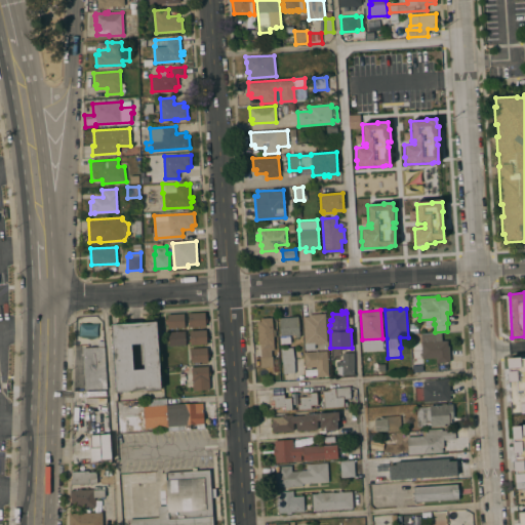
[(189,327),(189,313),(205,312),(206,326),(189,327)]
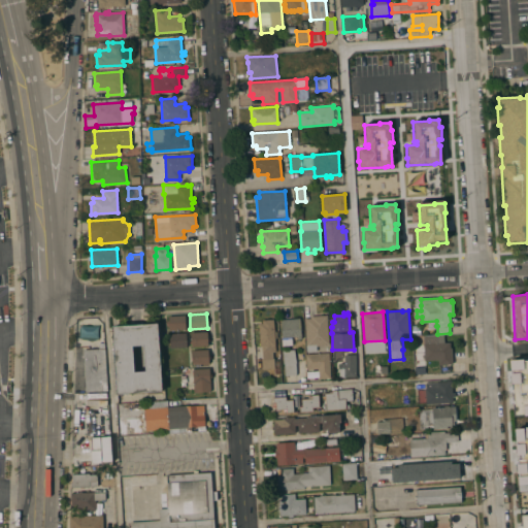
[(169,330),(168,316),(186,315),(186,329),(169,330)]
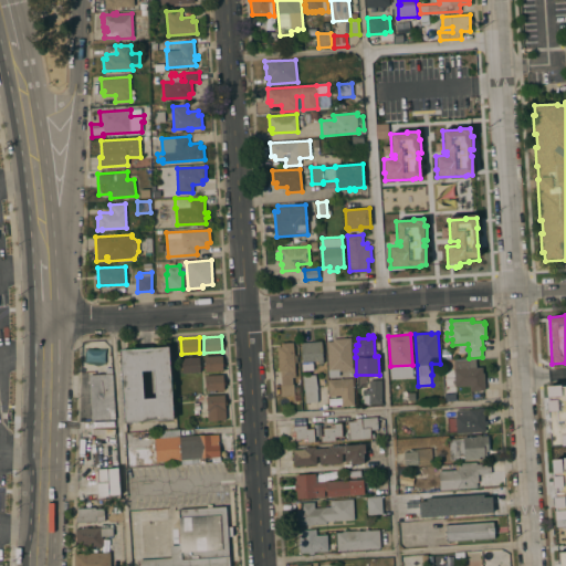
[(333,341),(333,339),(350,338),(353,370),(339,370),(339,378),(353,378),(354,405),(342,406),(341,395),(329,396),(326,342),(333,341)]
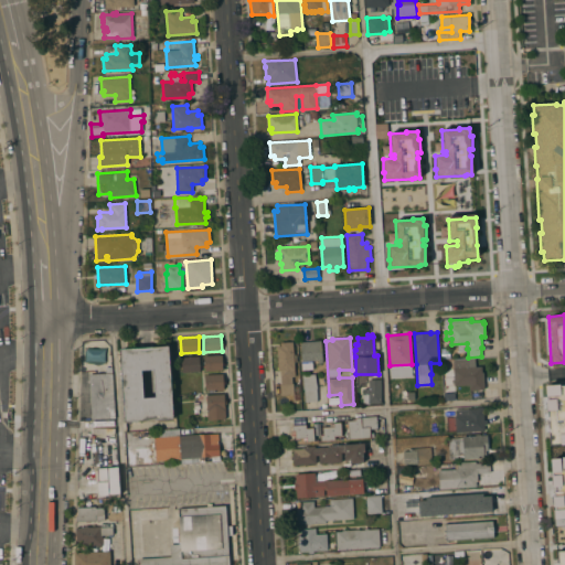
[(321,340),(322,362),(318,363),(318,360),(311,361),(312,370),(302,370),(300,342),(321,340)]
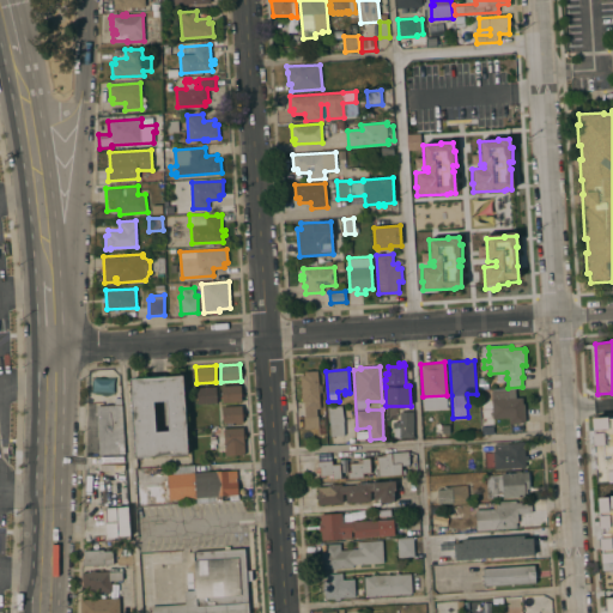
[(321,437),(320,432),(319,432),(319,428),(304,429),(303,417),(305,417),(305,410),(304,410),(304,402),(302,402),(299,375),(304,375),(304,371),(319,370),(320,408),(316,408),(316,416),(319,416),(320,426),(325,426),(326,437),(321,437)]
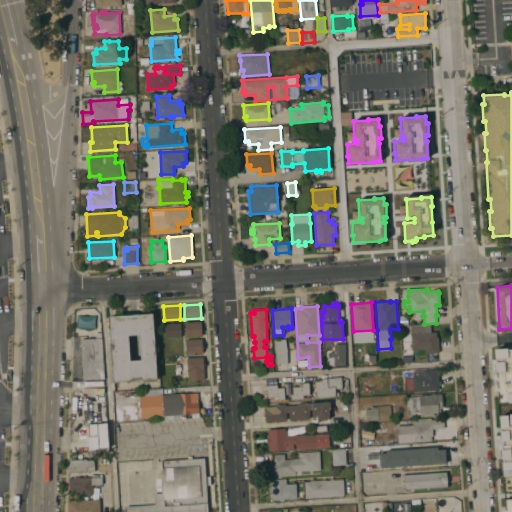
[(109,316),(153,313),(157,380),(113,383),(109,316)]
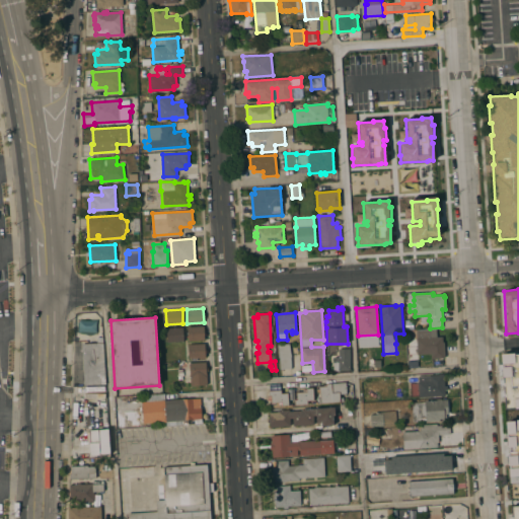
[(204,325),(205,340),(188,341),(187,326),(204,325)]
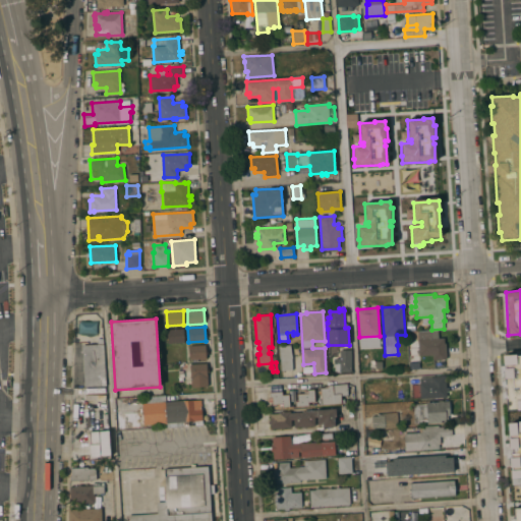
[(168,343),(167,329),(184,329),(184,342),(168,343)]
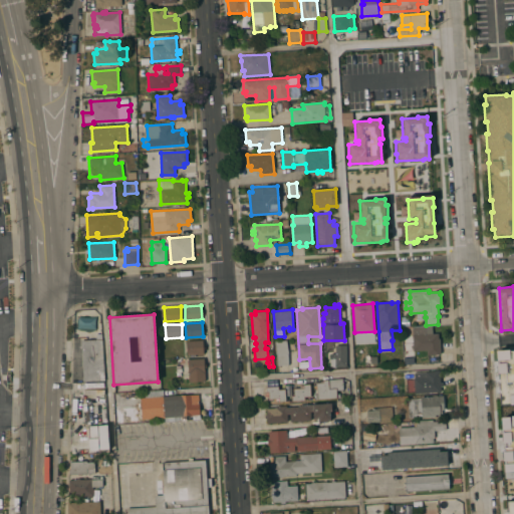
[(426,327),(427,334),(438,333),(439,338),(440,338),(441,353),(427,354),(427,349),(414,350),(412,334),(413,334),(413,328),(426,327)]
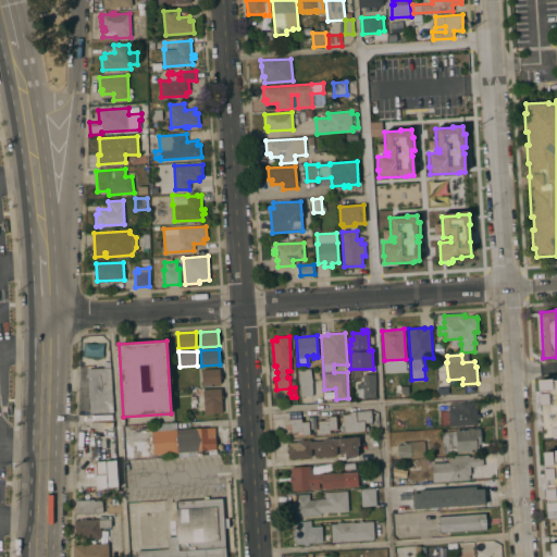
[(88,369),(111,368),(113,412),(90,413),(88,369)]
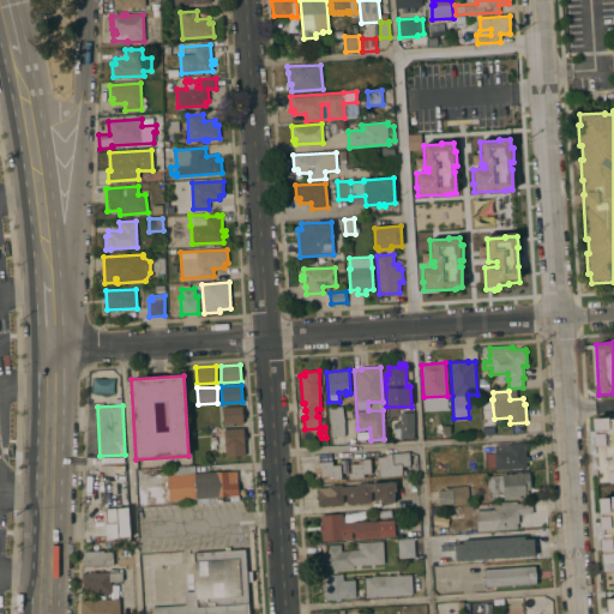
[(224,423),(223,407),(242,405),(244,422),(224,423)]
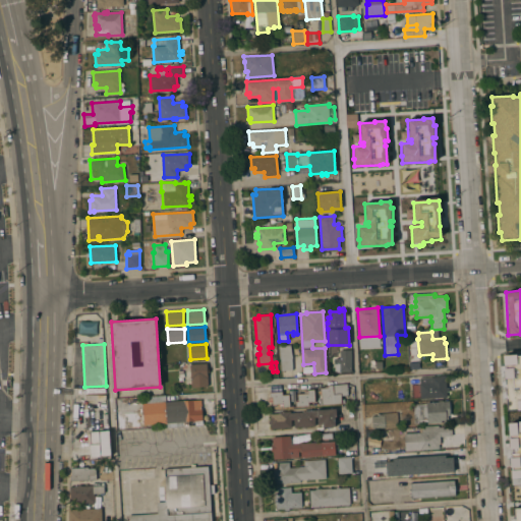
[(290,345),(292,358),(292,359),(292,369),(281,370),(281,358),(280,358),(279,345),(290,345)]
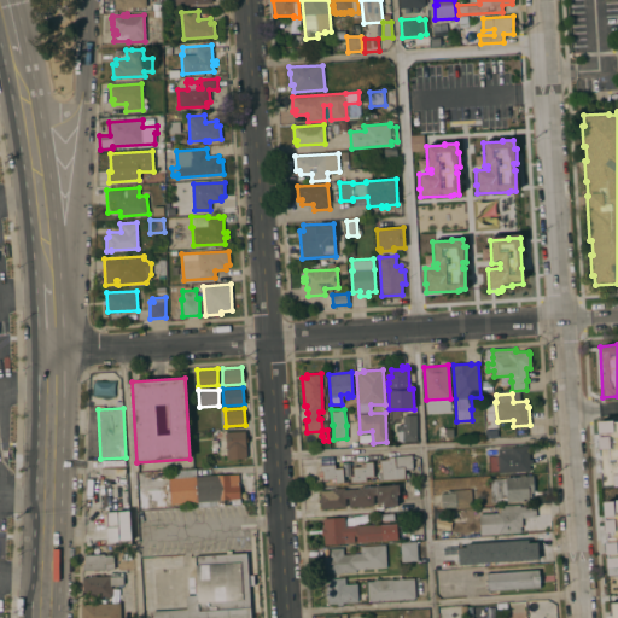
[(417,441),(403,441),(397,441),(397,431),(397,425),(403,425),(403,415),(417,414),(417,441)]
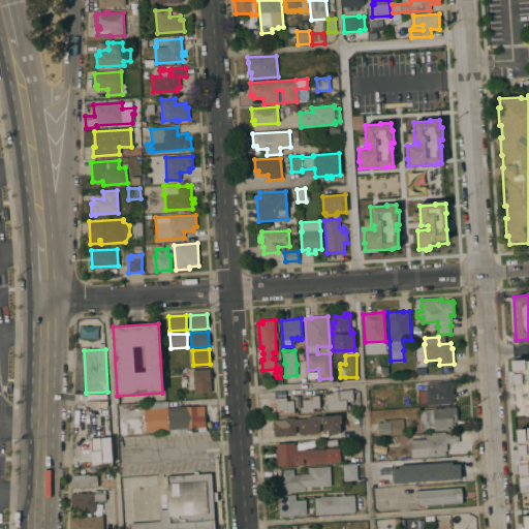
[(528,359),(510,361),(511,392),(512,392),(514,415),(528,414),(528,359)]
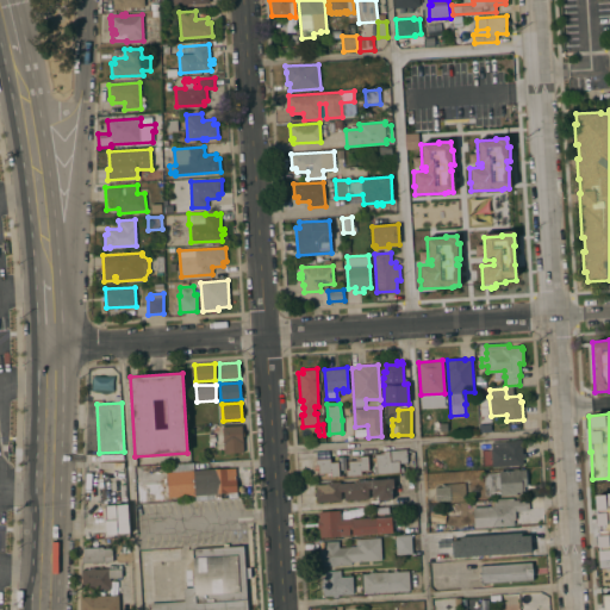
[(223,425),(242,425),(243,453),(224,454),(223,425)]
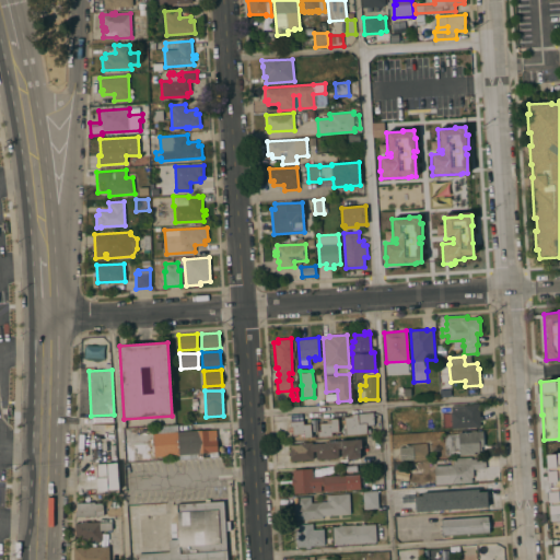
[(464,405),(479,404),(479,417),(482,416),(482,421),(480,421),(480,427),(475,428),(475,427),(452,429),(451,411),(451,406),(464,405)]
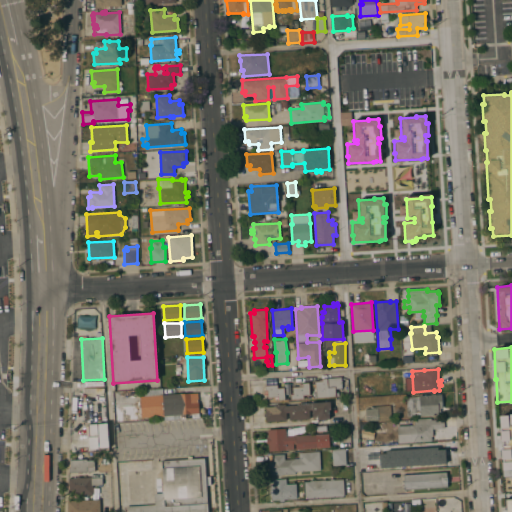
[(315,381),(322,380),(322,379),(341,377),(341,388),(335,388),(335,396),(316,398),(315,381)]
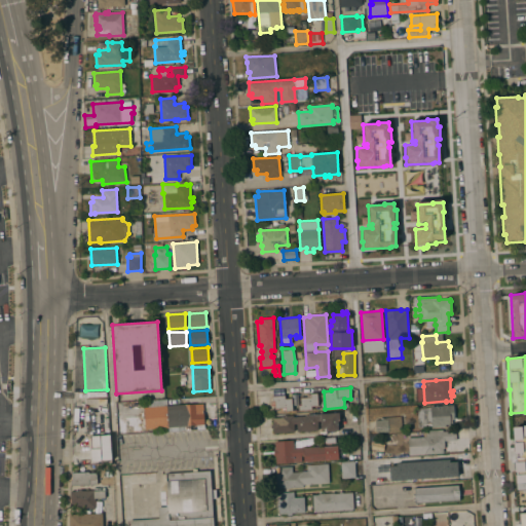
[(310,397),(310,393),(317,392),(317,406),(311,406),(311,410),(299,410),(299,405),(301,405),(300,398),(310,397)]
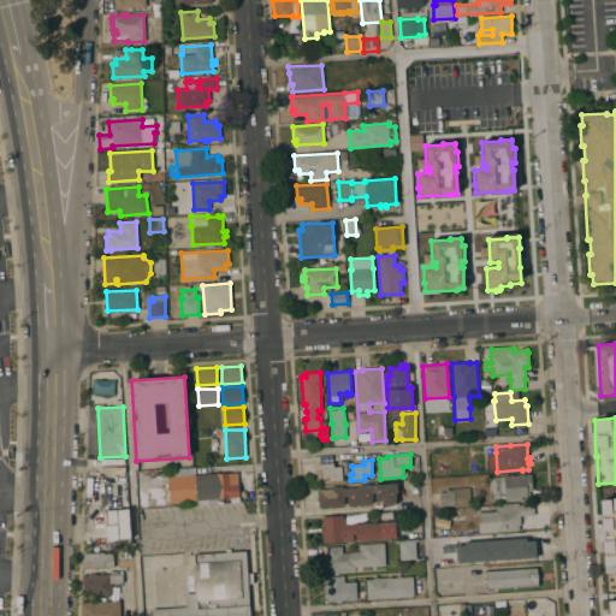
[(335,481),(333,478),(323,479),(321,469),(319,471),(319,465),(333,463),(333,461),(341,461),(343,481),(335,481)]
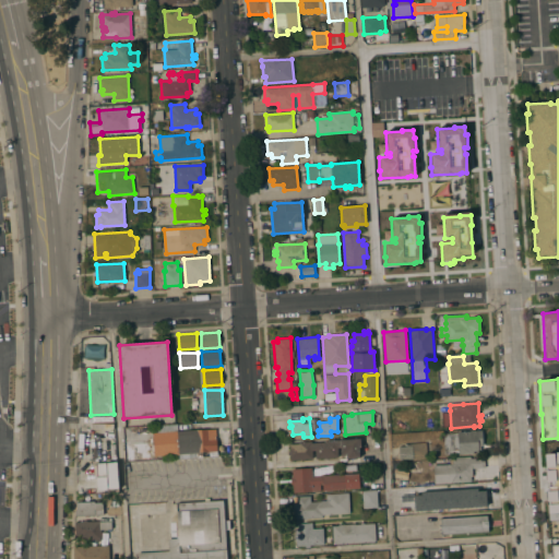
[(216,429),(217,451),(202,452),(203,455),(198,455),(198,453),(154,455),(153,432),(216,429)]
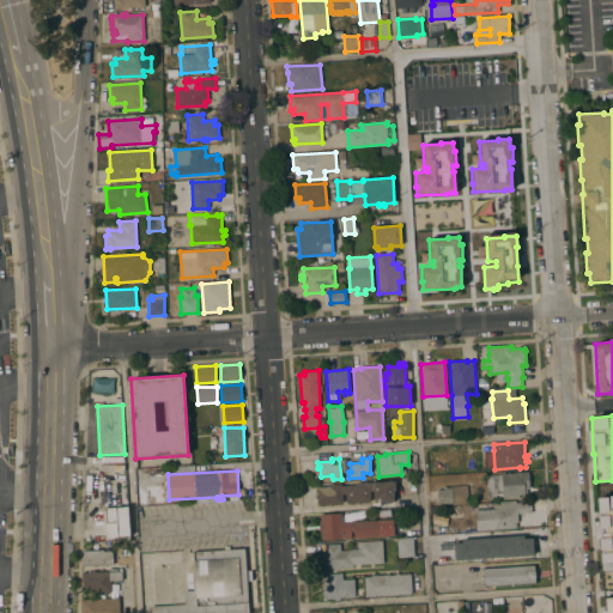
[(502,474),(502,473),(516,473),(516,472),(521,472),(528,472),(529,489),(527,489),(527,495),(525,495),(525,496),(503,498),(503,496),(487,497),(486,475),(502,474)]
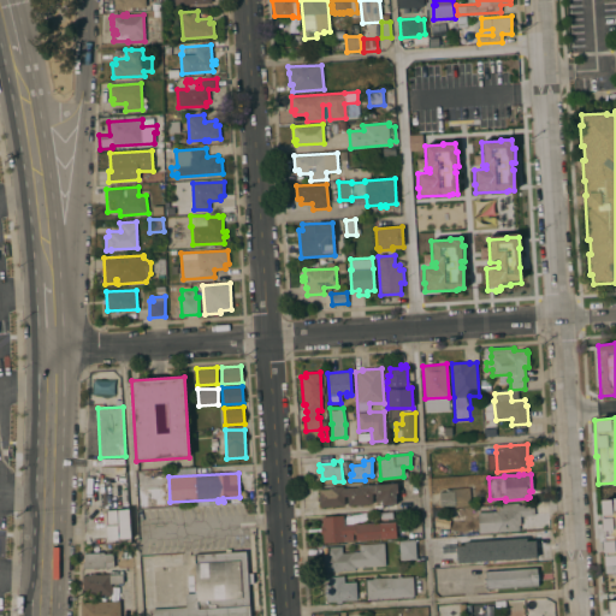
[(331,489),(331,487),(343,486),(343,489),(359,487),(359,485),(397,483),(397,493),(396,493),(396,508),(381,509),(381,502),(375,502),(375,493),(372,493),(372,503),(361,504),(361,505),(357,505),(357,504),(348,504),(348,496),(344,496),(344,505),(320,507),(320,501),(317,501),(317,497),(320,497),(319,490),(331,489)]
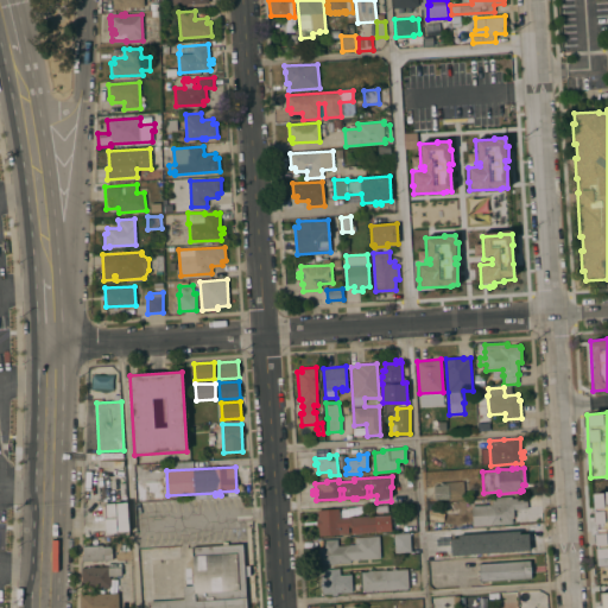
[(162,480),(163,499),(138,501),(135,482),(162,480)]
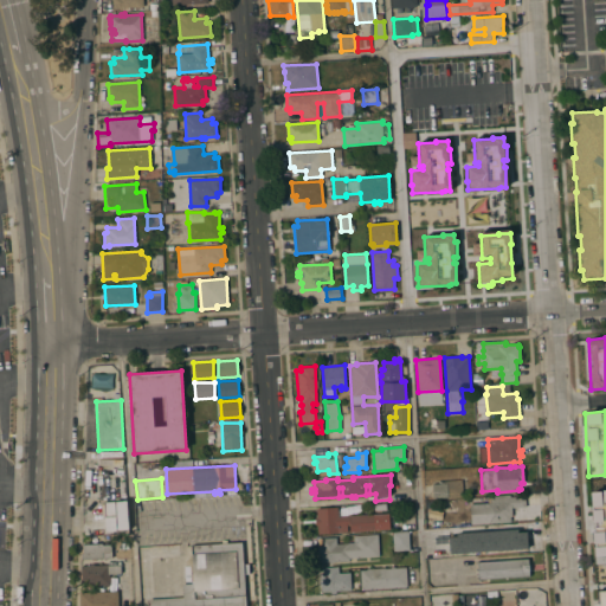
[(462,479),(463,496),(433,497),(432,484),(440,483),(440,481),(462,479)]
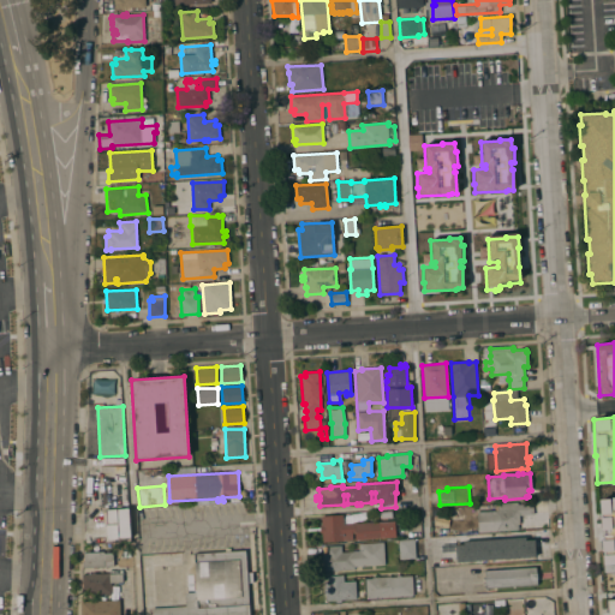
[(495,511),(495,505),(518,503),(518,505),(532,503),(533,514),(519,515),(520,524),(518,524),(518,530),(478,532),(477,512),(495,511)]
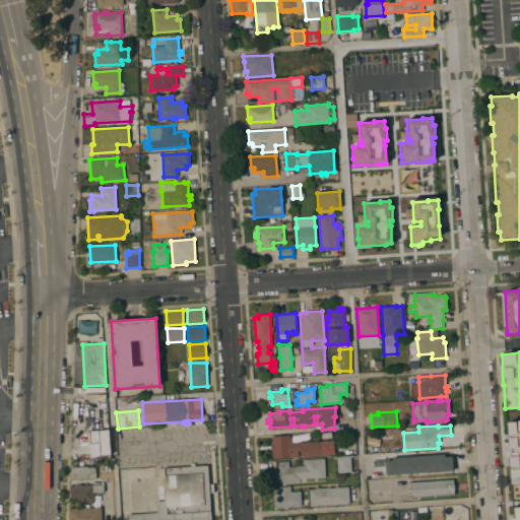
[(90,456),(90,444),(87,444),(86,431),(87,430),(108,428),(111,454),(90,456)]
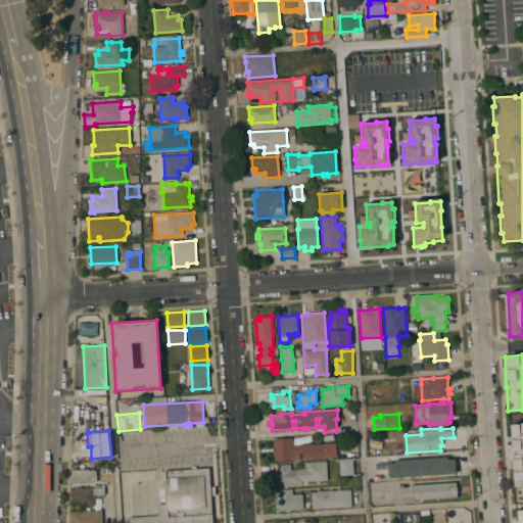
[(291,437),(292,446),(301,445),(336,443),(336,457),(302,459),(301,453),(299,453),(299,460),(275,461),(274,454),(272,454),(272,446),(274,446),(273,439),(291,437)]
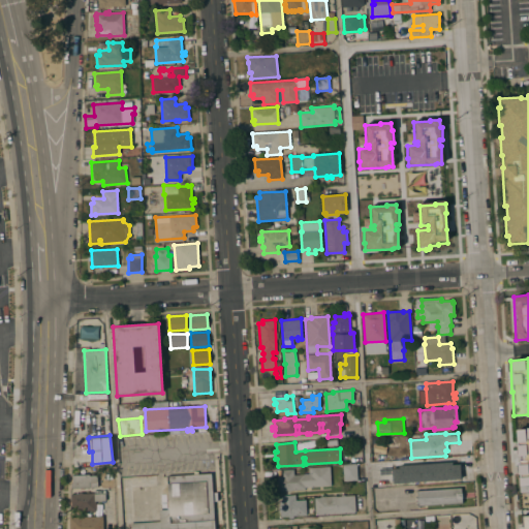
[(453,462),(453,465),(460,464),(461,478),(393,483),(392,468),(399,468),(399,465),(453,462)]
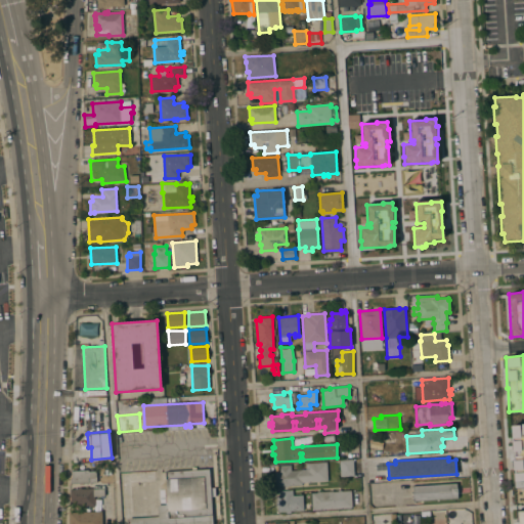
[(354,476),(340,477),(340,461),(353,460),(354,476)]
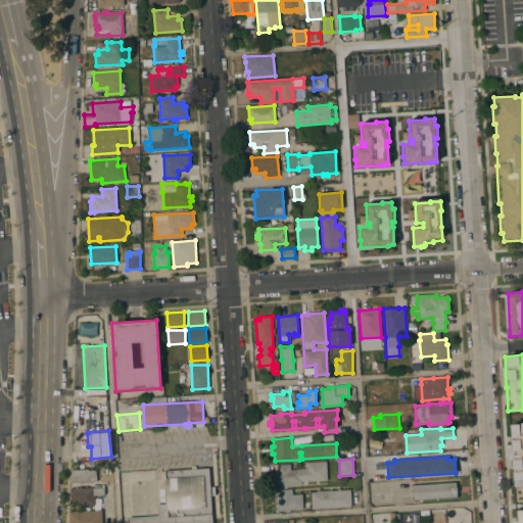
[(290,464),(290,469),(305,468),(305,462),(326,461),(327,480),(301,481),(301,484),(287,484),(287,486),(284,486),(284,484),(276,485),(275,480),(274,480),(274,475),(275,475),(275,465),(290,464)]
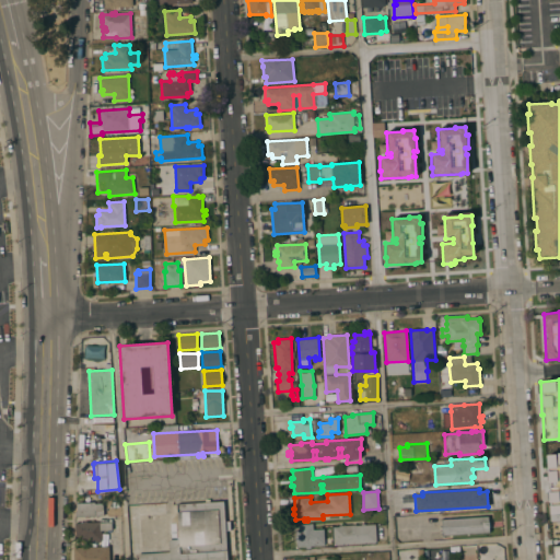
[(223,501),(226,559),(139,559),(139,553),(133,555),(130,508),(165,505),(165,512),(153,513),(153,516),(166,516),(167,534),(170,534),(168,522),(171,522),(171,523),(176,522),(176,537),(171,537),(171,539),(178,538),(177,504),(223,501)]
